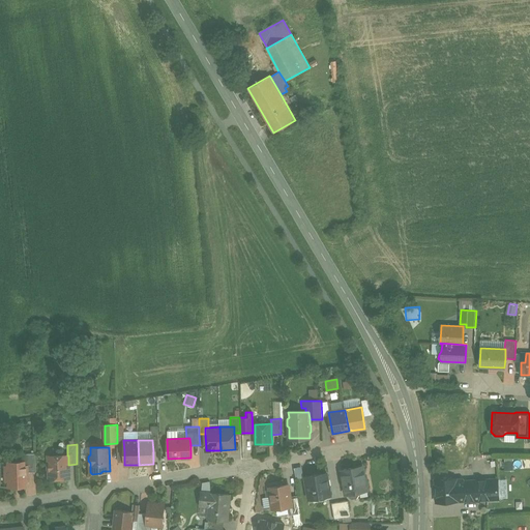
[(35,453),(24,453),(24,462),(27,462),(27,472),(36,472),(35,453)]
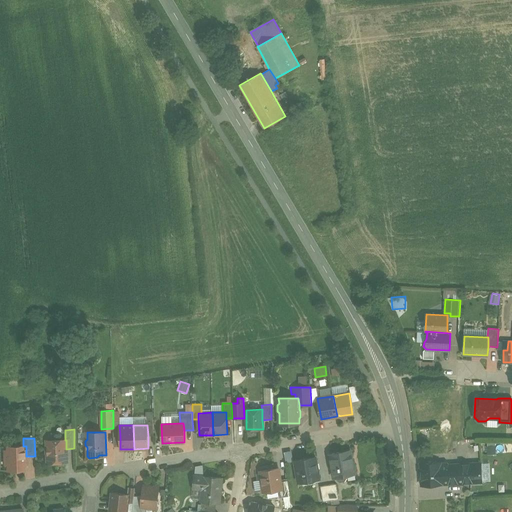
[(52,443),(49,446),(47,446),(46,448),(46,453),(48,455),(48,464),(57,464),(59,462),(67,462),(66,449),(66,440),(65,440),(52,440),(52,443)]
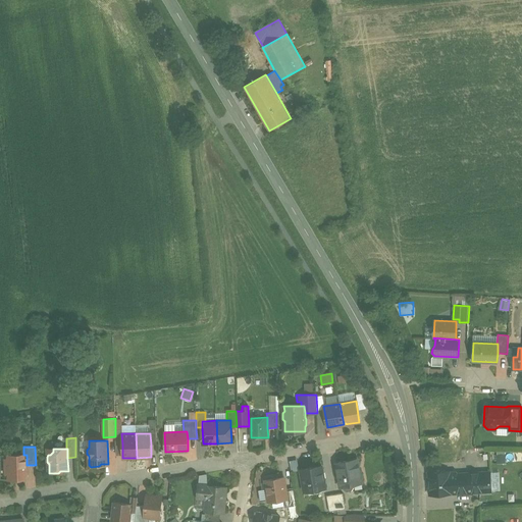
[(23,455),(7,455),(7,461),(5,461),(5,472),(8,472),(8,479),(24,479),(24,471),(28,471),(27,465),(27,455),(23,455)]
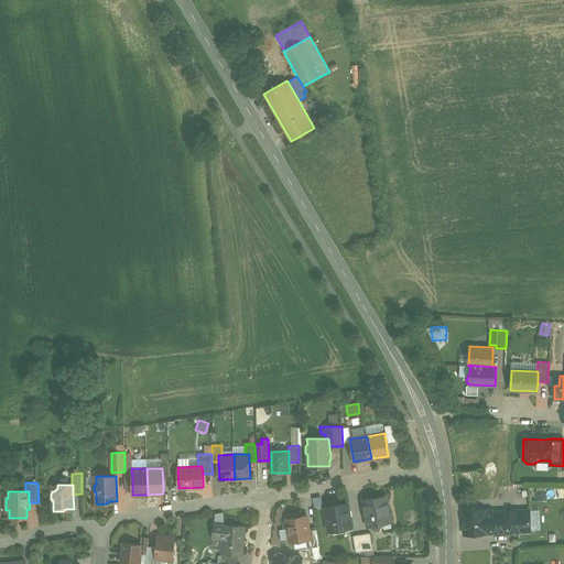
[(545,492),(535,492),(537,502),(546,501),(545,492)]
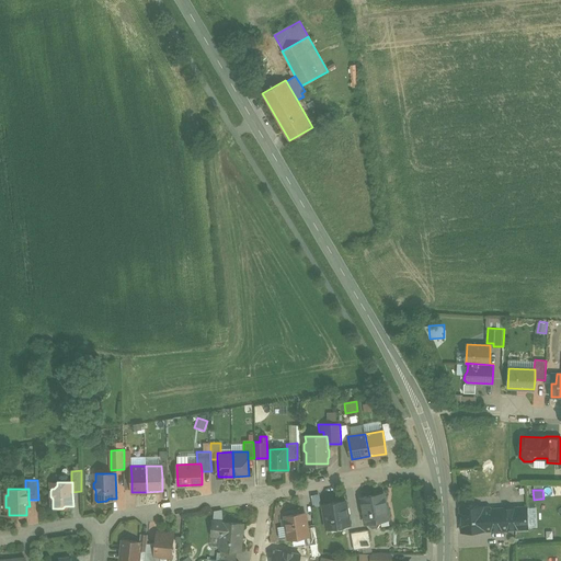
[(384,492),(361,496),(366,523),(390,518),(388,507),(386,507),(384,492)]
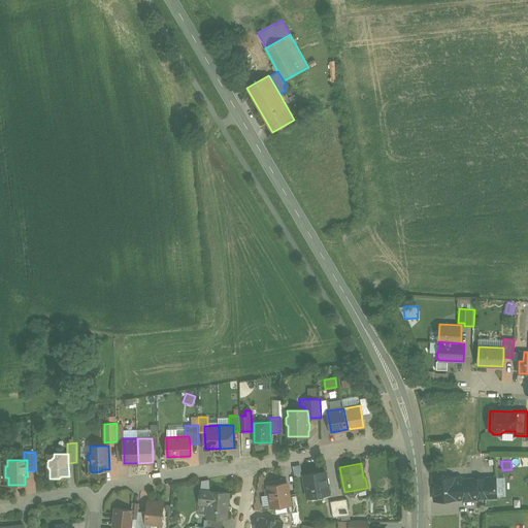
[(300,465),(293,466),(294,475),(302,474),(300,465)]
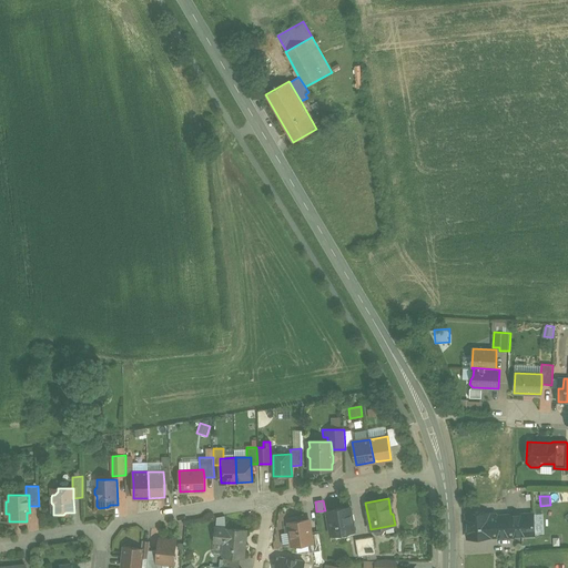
[(350,506),(327,510),(332,536),(354,531),(350,506)]
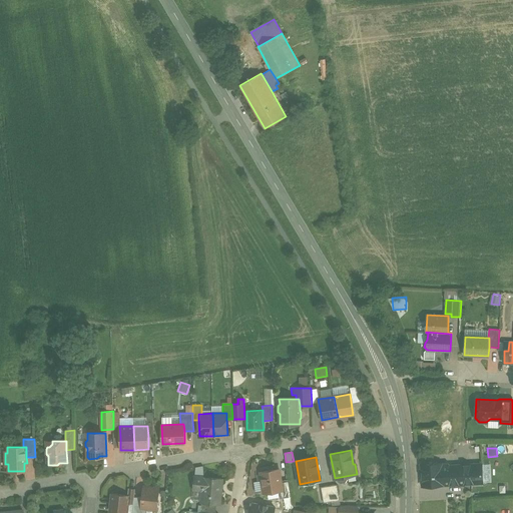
[(473,465),(448,466),(449,484),(482,483),(481,459),(472,459),(473,465)]
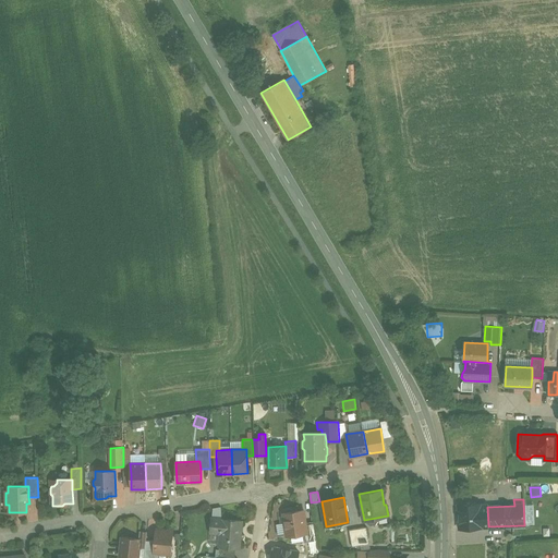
[(487,507),(480,507),(480,504),(458,505),(460,529),(481,528),(488,526),(487,507)]
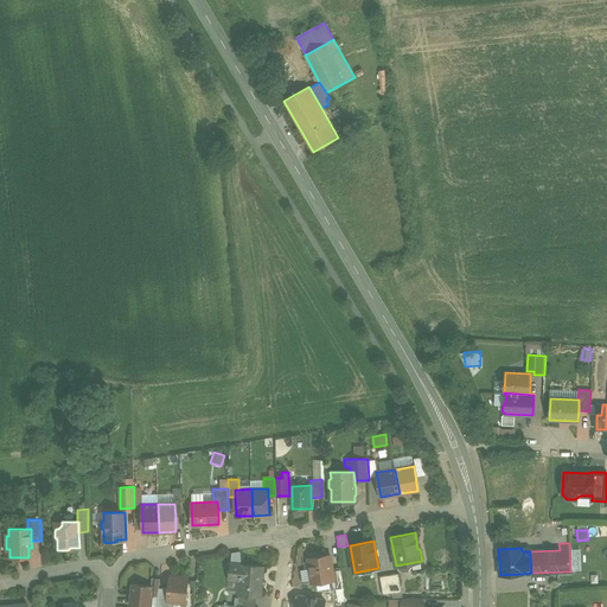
[(330,555),(308,558),(312,583),(315,582),(317,593),(332,590),(330,580),(334,580),(332,568),(330,555)]
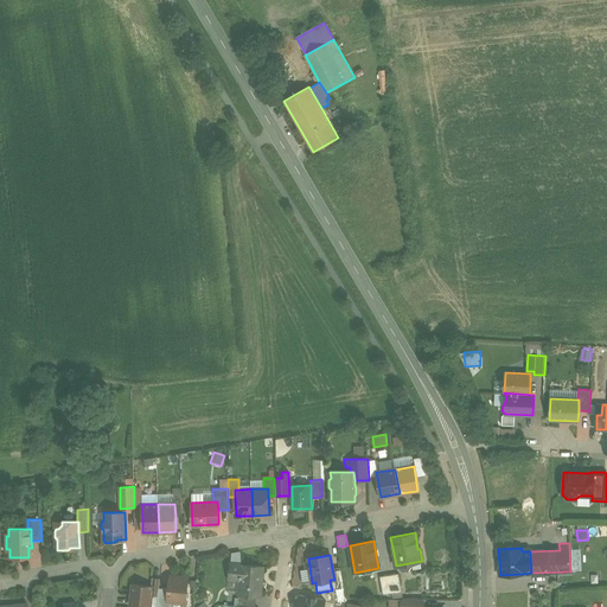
[(263,567),(230,563),(229,579),(241,580),(238,595),(256,596),(261,596),(263,567)]
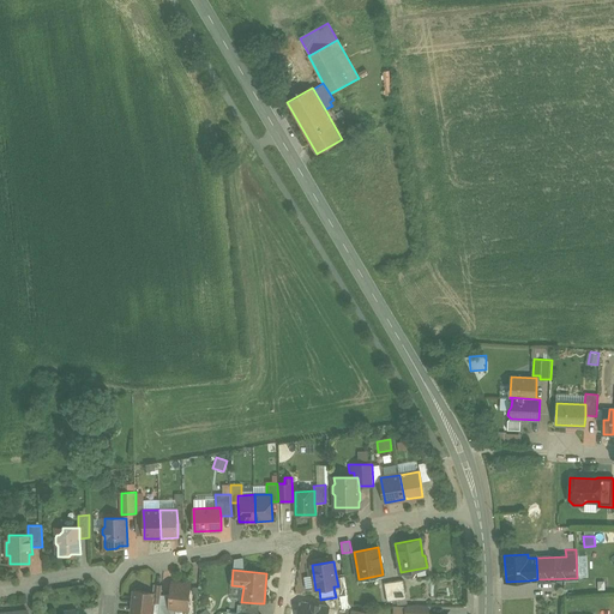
[(345,573),(336,575),(338,587),(333,587),(336,597),(341,596),(349,595),(345,573)]
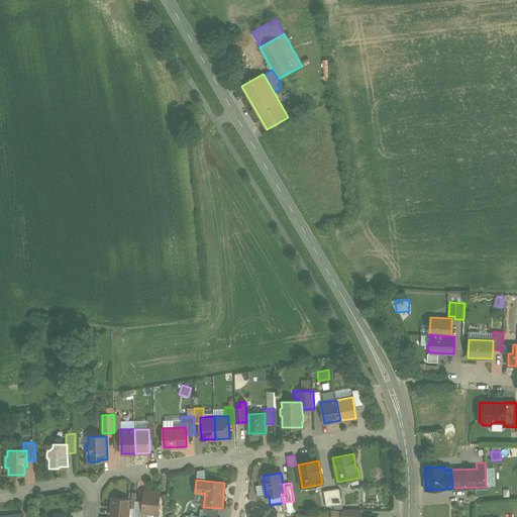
[(339,488),(331,490),(334,505),(342,504),(339,488)]
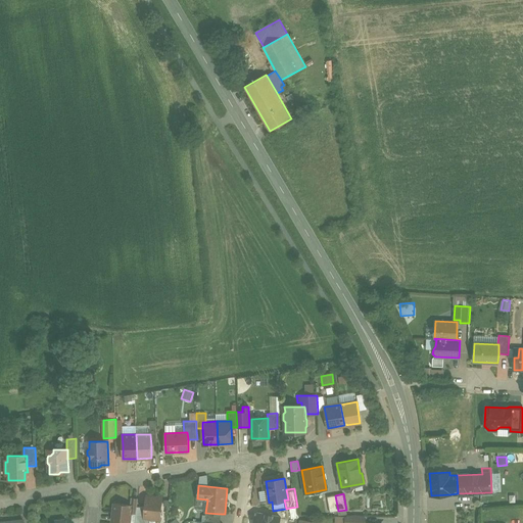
[(335,495),(327,496),(330,513),(338,511),(335,495)]
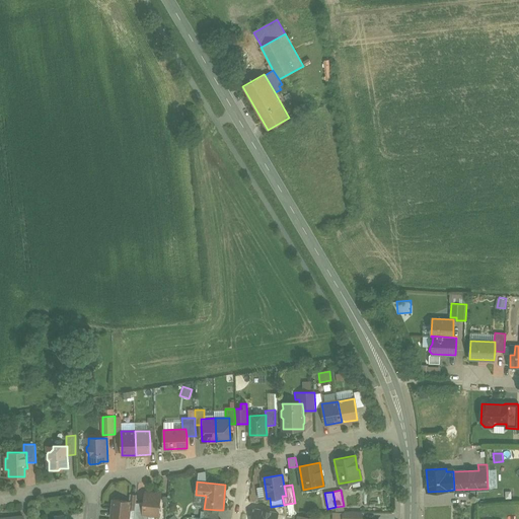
[(161,495),(145,493),(144,504),(143,513),(148,514),(151,515),(152,513),(158,513),(161,495)]
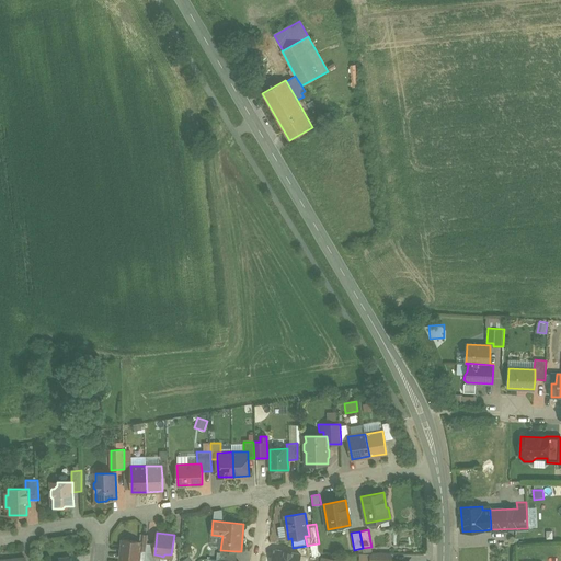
[(140,541),(123,540),(121,559),(126,560),(133,560),(134,560),(136,560),(138,560),(139,550),(140,541)]
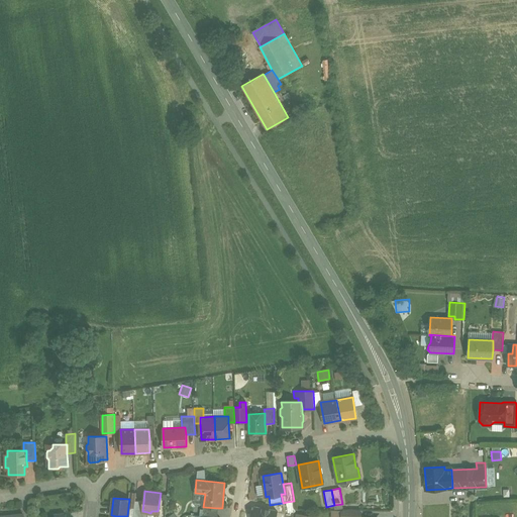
[(143,502),(135,501),(134,507),(133,516),(146,516),(147,512),(142,511),(143,502)]
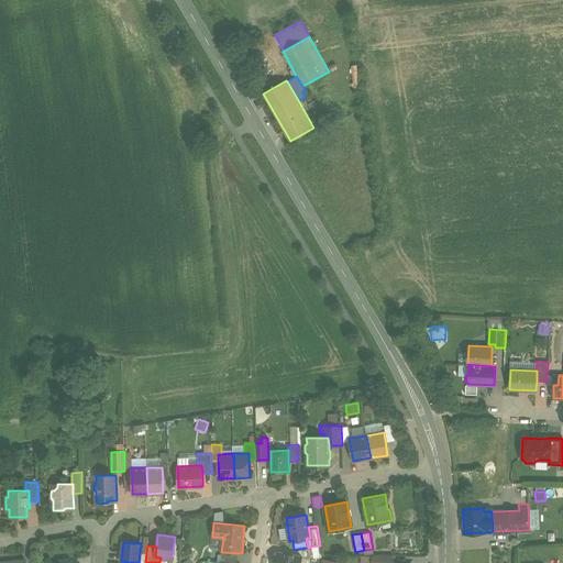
[(320,545),(312,547),(313,558),(321,556),(320,545)]
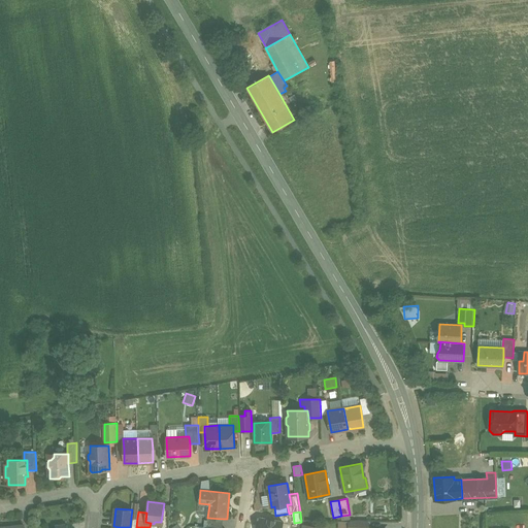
[(258,527),(282,527),(284,521),(261,517),(258,527)]
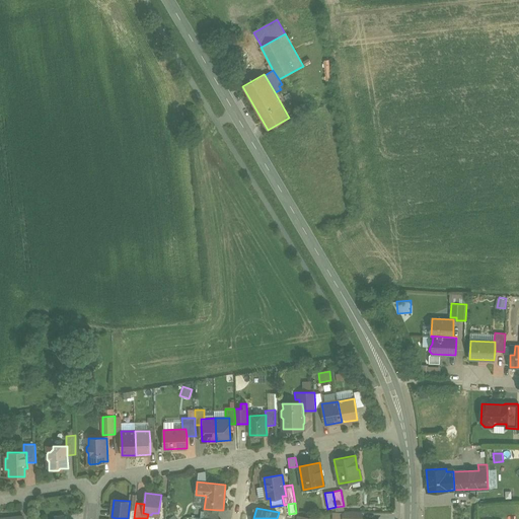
[(218,518),(219,510),(204,509),(204,518),(216,518),(218,518)]
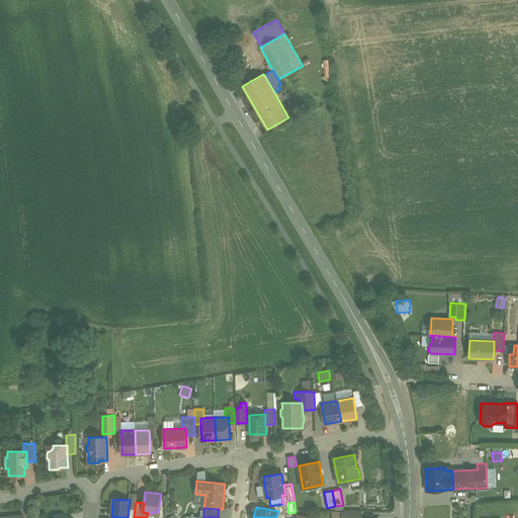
All buildings are outlined.
